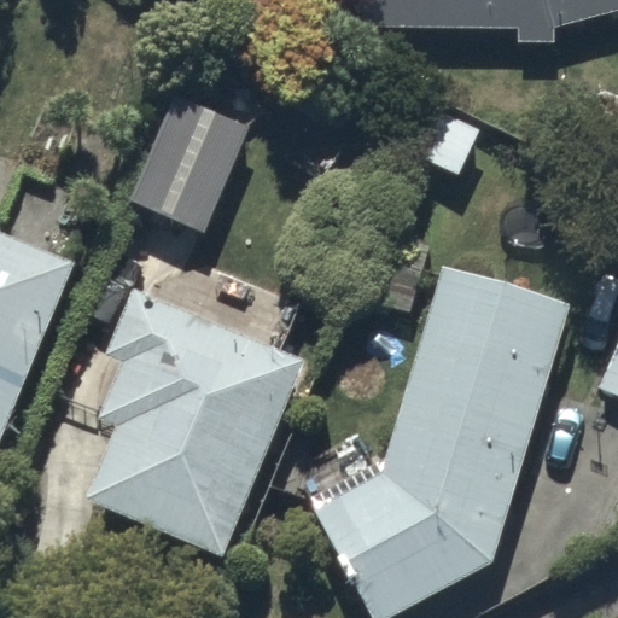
[(617,0),(362,0),(362,24),(519,25),(519,40),(554,40),(554,25),(617,6),(617,0)]
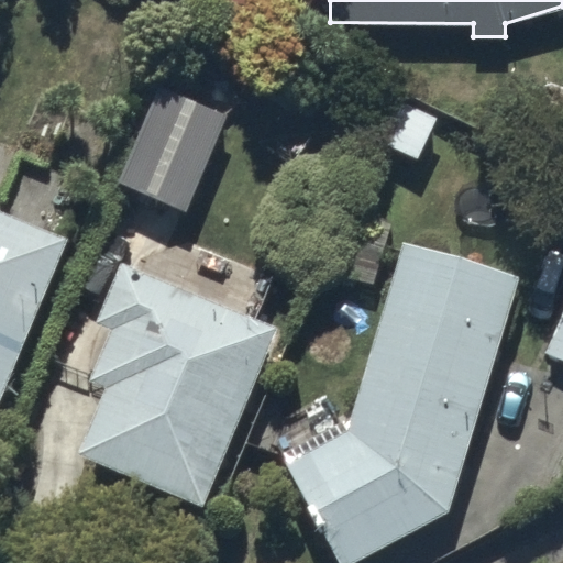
[(100,219),(144,236),(161,195),(172,199),(209,106),(163,87),(127,177),(119,174),(100,219)]
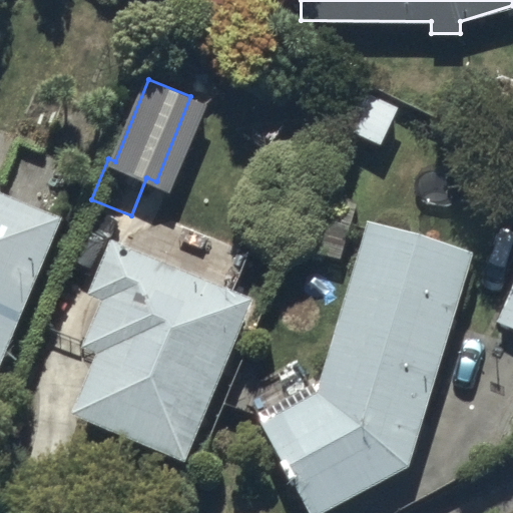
[(0,373),(62,214),(0,189),(0,373)]
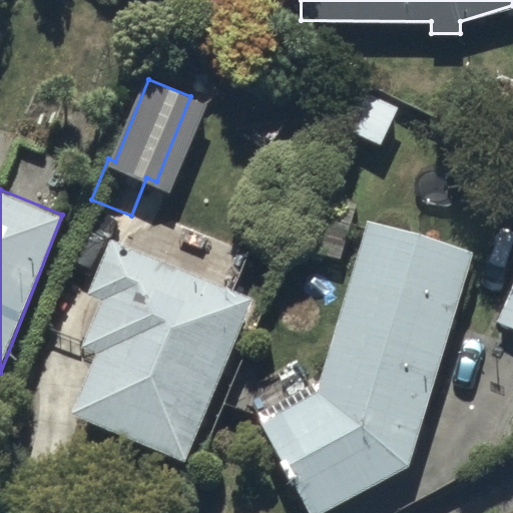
[(475,249),(368,219),(320,381),(259,413),(311,512),(323,512),(413,466),(475,249)]
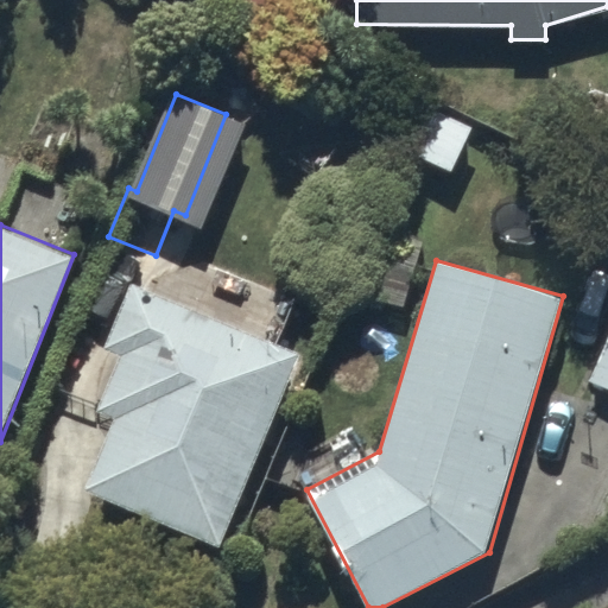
[(220,545),(296,349),(138,284),(109,350),(119,354),(97,409),(118,416),(87,493),(220,545)]
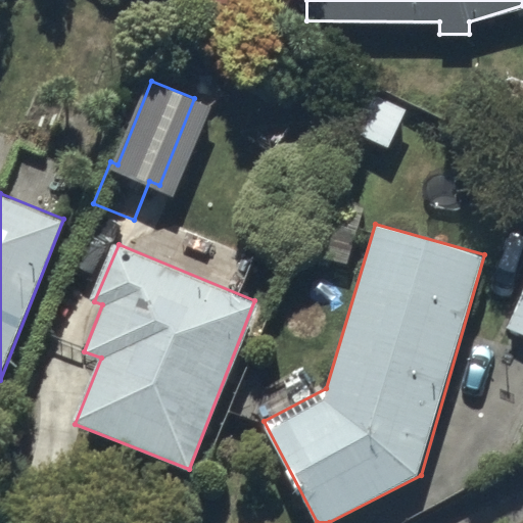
[(522,285),(521,285),(507,321),(522,327),(522,285)]
